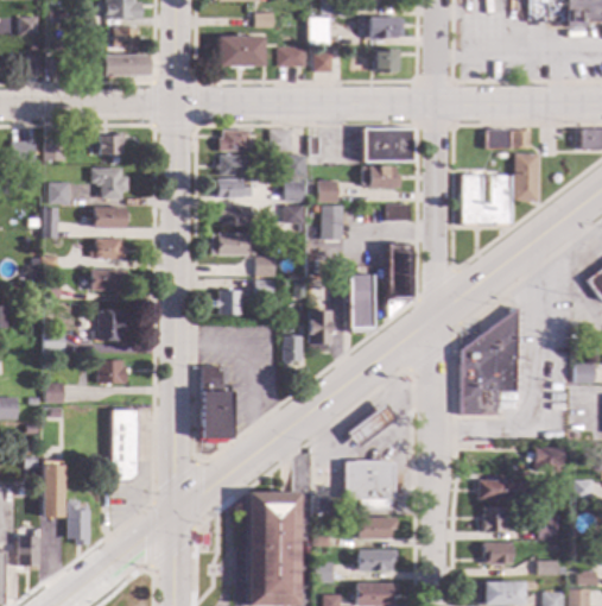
[(132,0),(132,1),(141,1),(143,17),(106,18),(105,0),(132,0)]
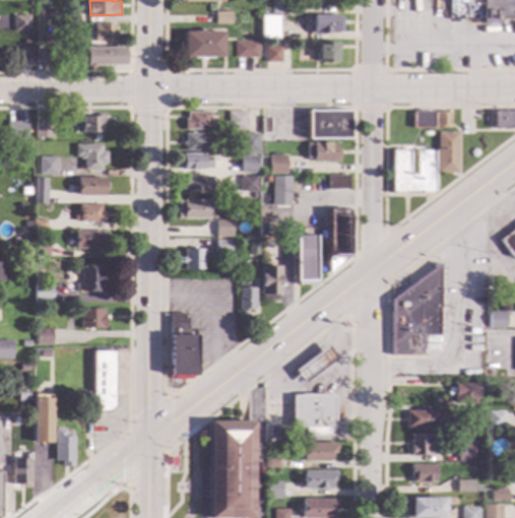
[(294,0),(294,11),(275,11),(275,0),(294,0)]
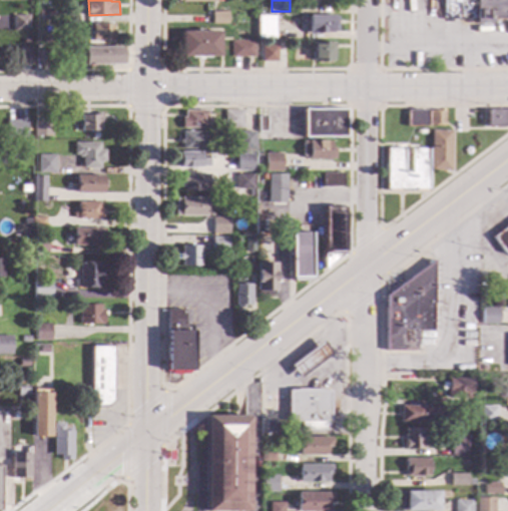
[(507,17),(490,17),(490,22),(480,22),(480,0),(507,0),(507,17)]
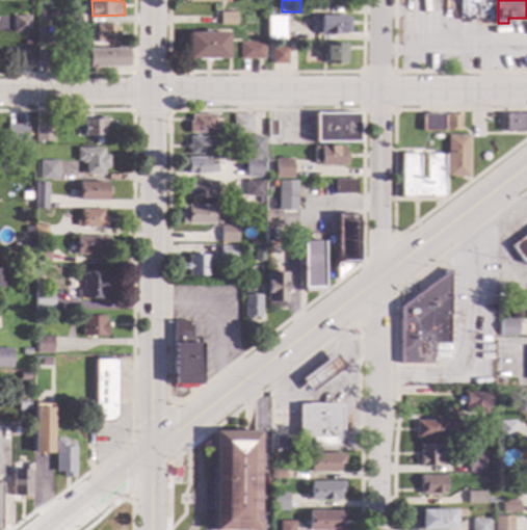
[(59,19),(44,19),(44,9),(59,9),(59,19)]
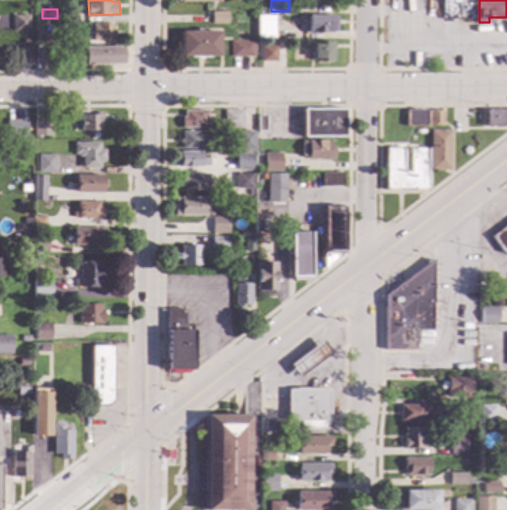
[(231,22),(215,22),(215,10),(231,10),(231,22)]
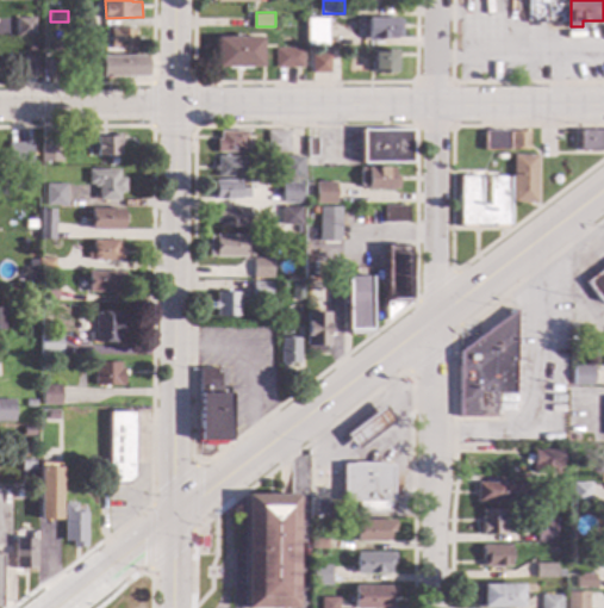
[(38,35),(20,35),(19,16),(38,16),(38,35)]
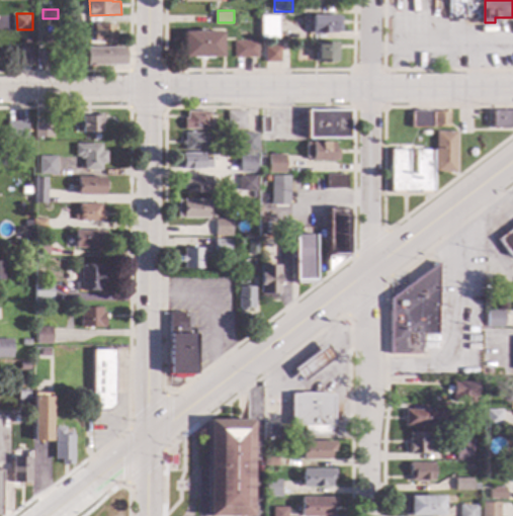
[(281,37),(264,37),(264,13),(281,13),(281,37)]
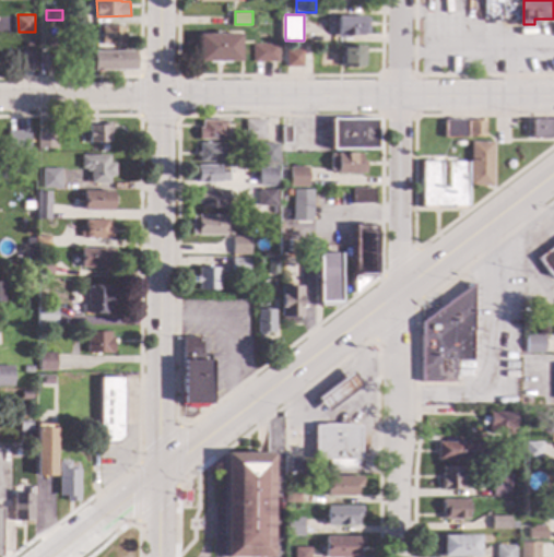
[(372,34),(340,35),(339,16),(372,15),(372,34)]
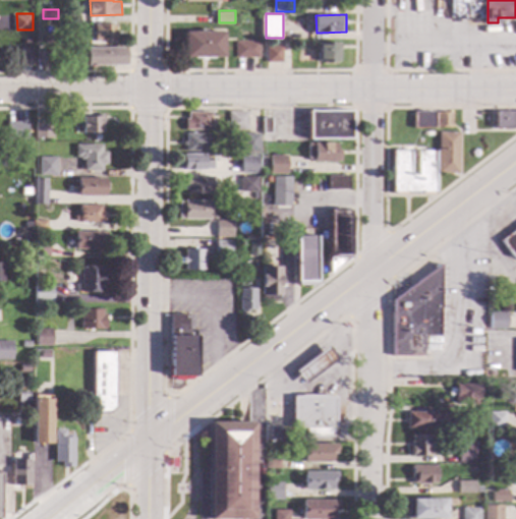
[(119,40),(98,40),(98,22),(119,22),(119,40)]
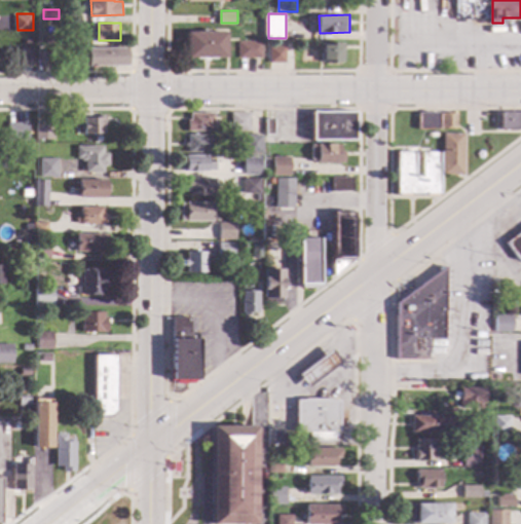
[(229,57),(190,57),(190,31),(229,31),(229,57)]
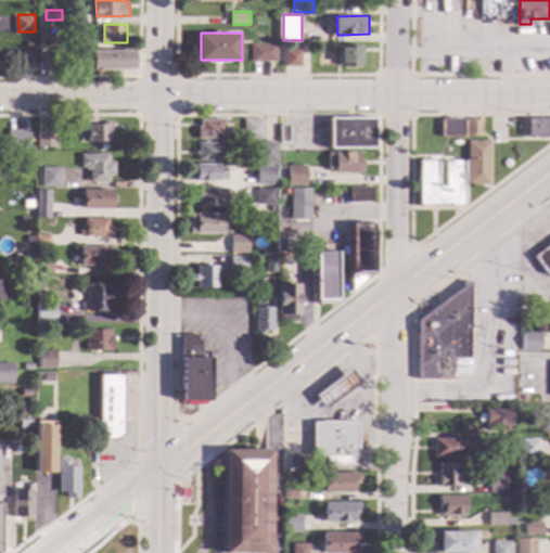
[(280,60),(255,60),(255,42),(280,42),(280,60)]
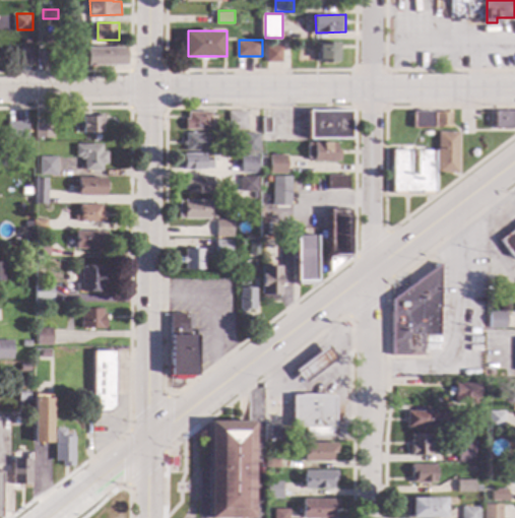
[(341,61),(321,61),(321,41),(341,41),(341,61)]
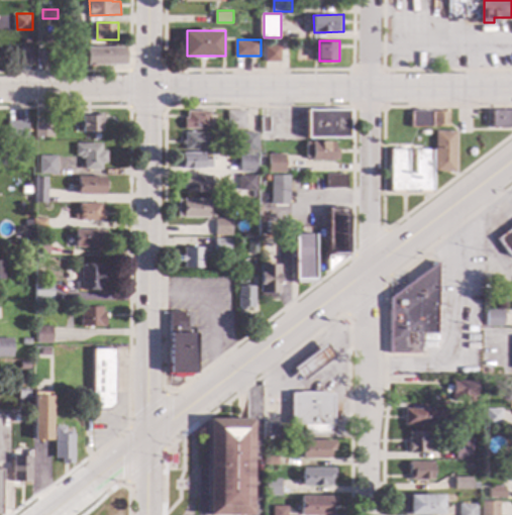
[(284,61),(268,61),(268,43),(284,43),(284,61)]
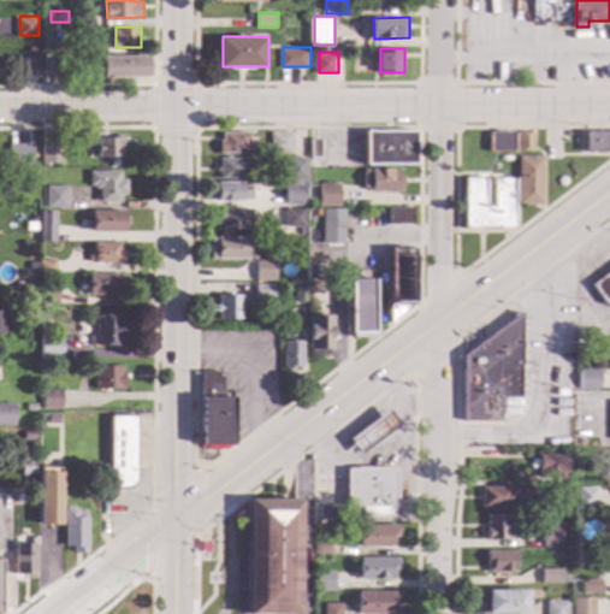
[(153,75),(101,76),(101,64),(106,64),(106,54),(153,53),(153,75)]
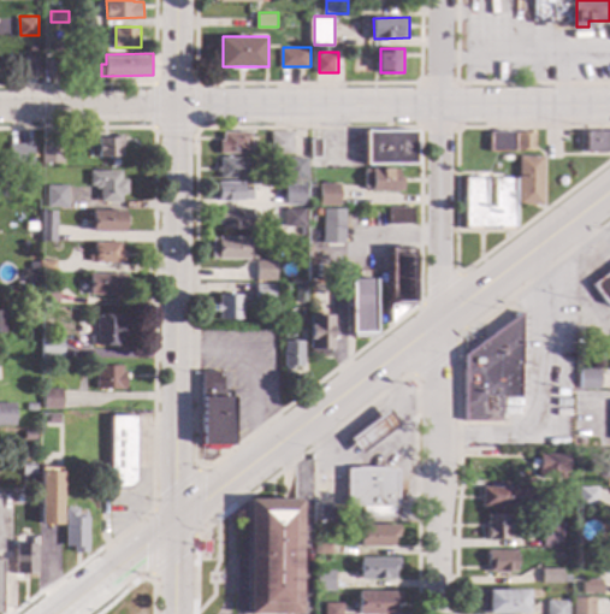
[(41,75),(28,75),(27,54),(41,54),(41,75)]
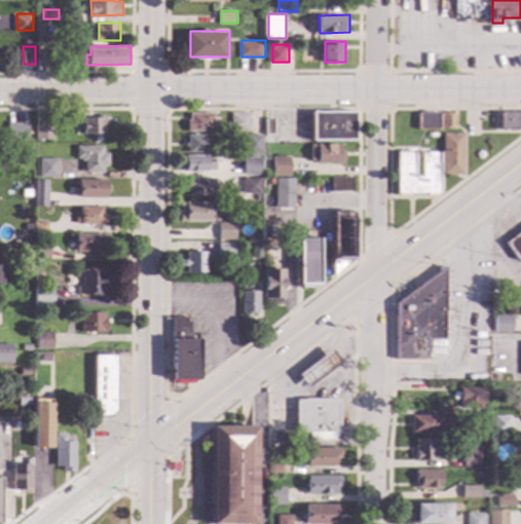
[(65,57),(61,57),(61,66),(44,66),(43,49),(65,49),(65,57)]
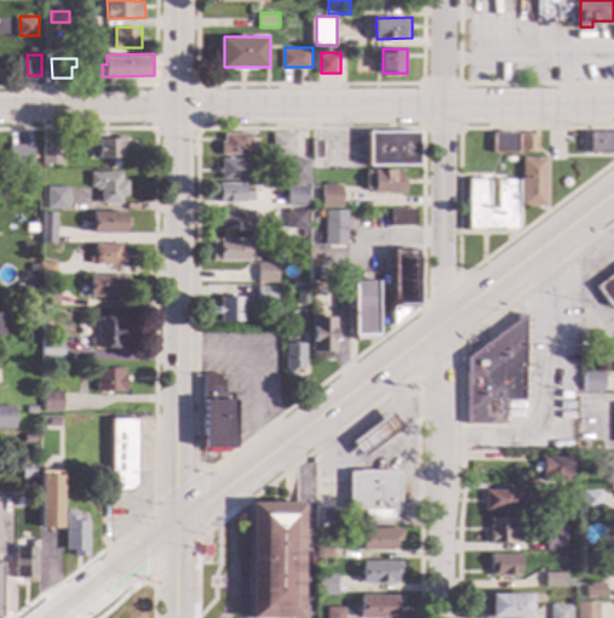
[(609,130),(613,130),(613,152),(592,152),(592,130),(606,130),(606,126),(609,126),(609,130)]
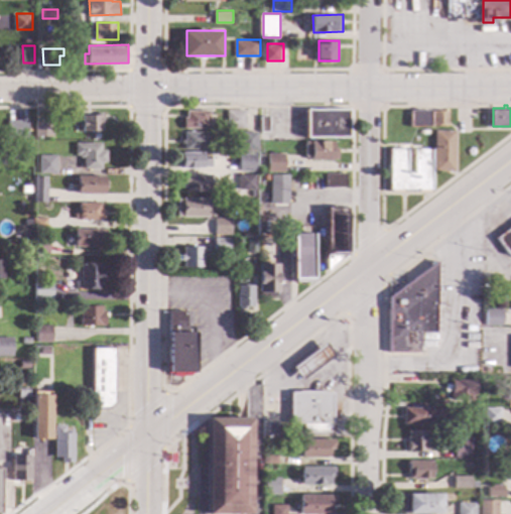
[(248,127),(230,127),(230,108),(247,109),(249,109),(248,127)]
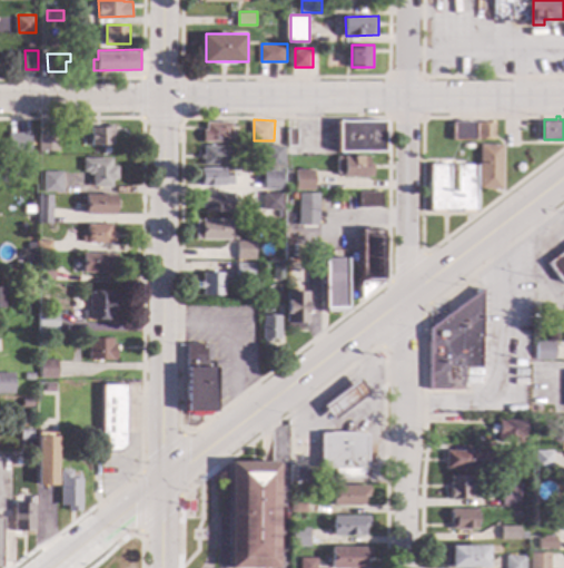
[(387,150),(340,150),(340,119),(387,119),(387,150)]
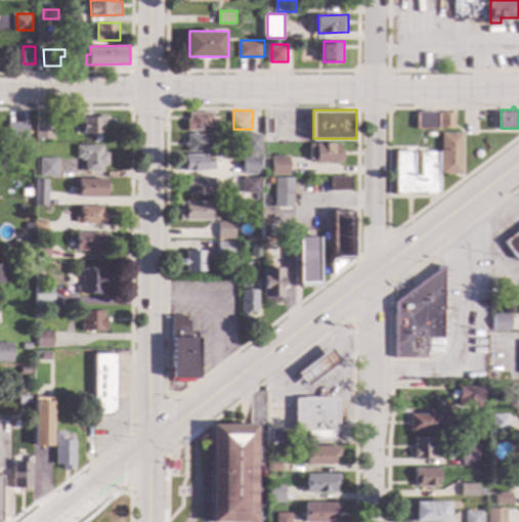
[(216,129),(189,129),(189,118),(192,118),(192,112),(216,111),(216,129)]
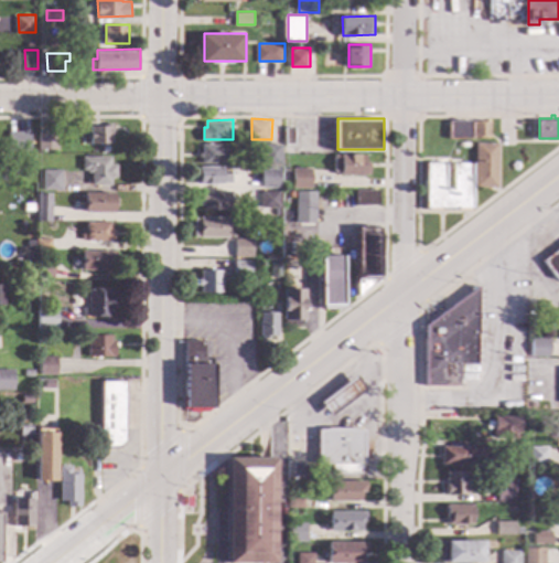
[(475,137),(452,137),(452,119),(475,119),(475,137)]
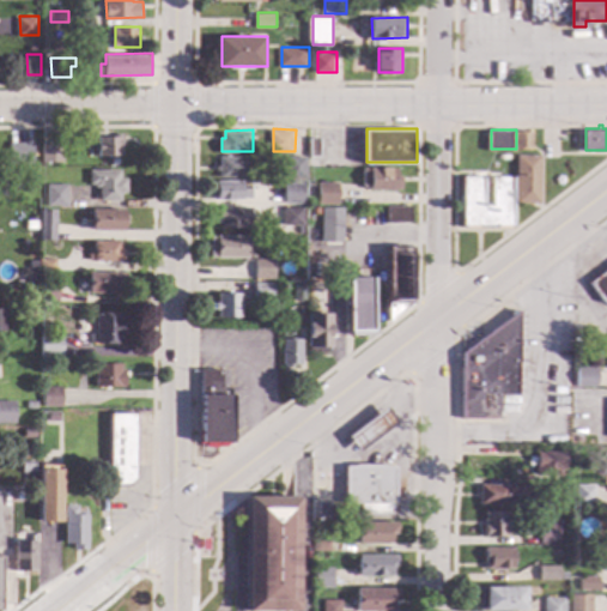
[(536,149),(519,149),(519,129),(536,129),(536,149)]
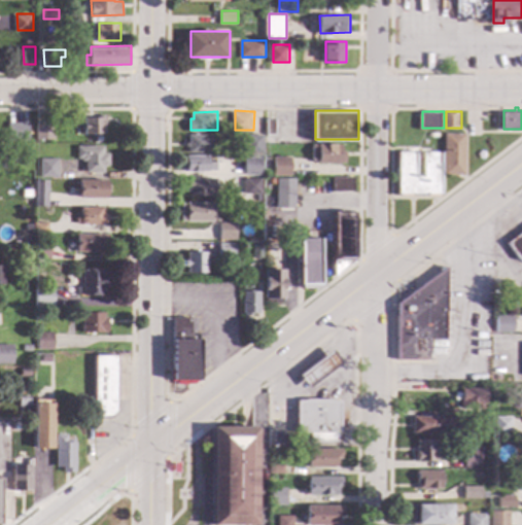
[(106,133),(87,133),(87,116),(106,116),(106,133)]
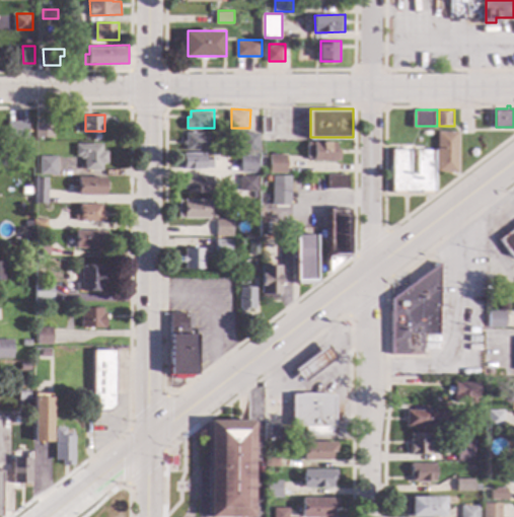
[(273,131),(265,131),(265,116),(273,116),(273,131)]
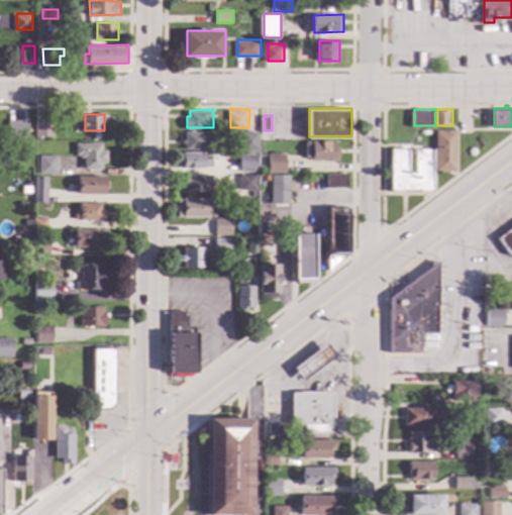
[(56,135),(38,135),(38,118),(56,118),(56,135)]
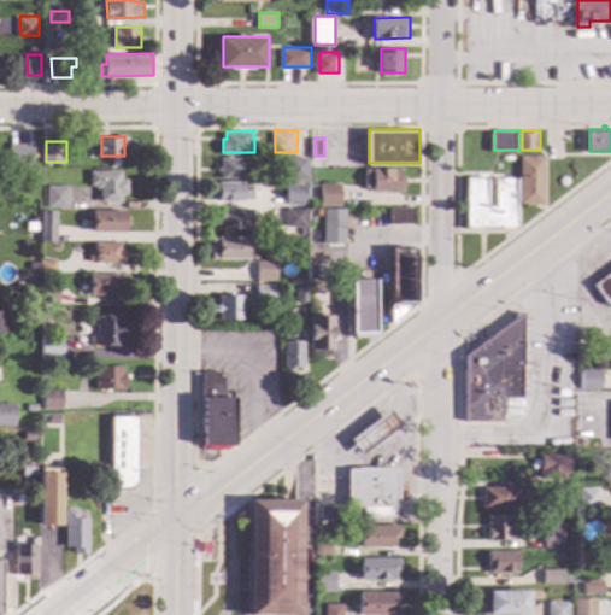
[(37,163),(12,163),(12,142),(37,142),(37,163)]
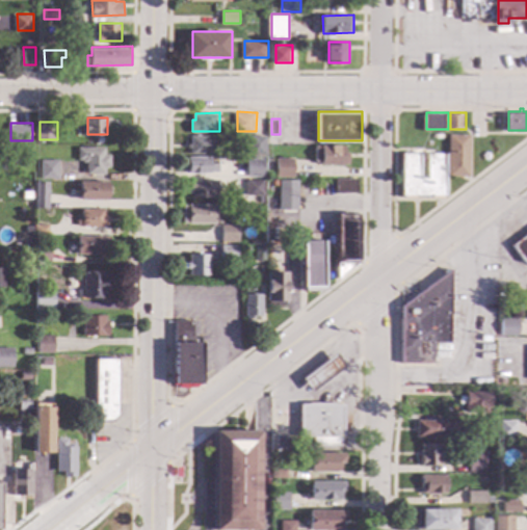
[(472,175),(451,175),(452,133),(472,134),(472,175)]
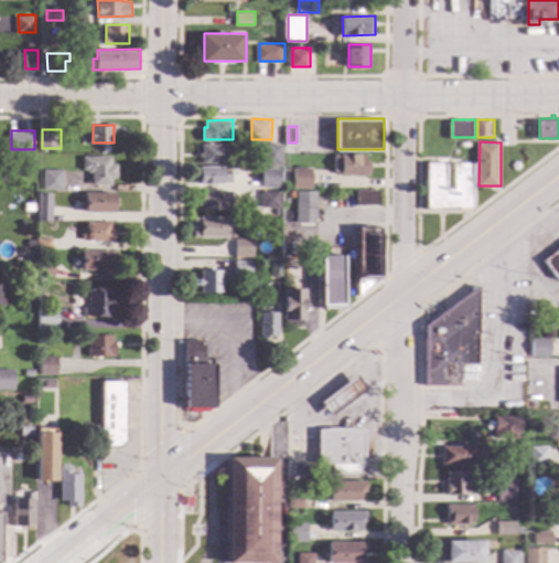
[(230,162),(205,162),(204,156),(202,156),(202,152),(205,152),(205,142),(229,142),(230,162)]
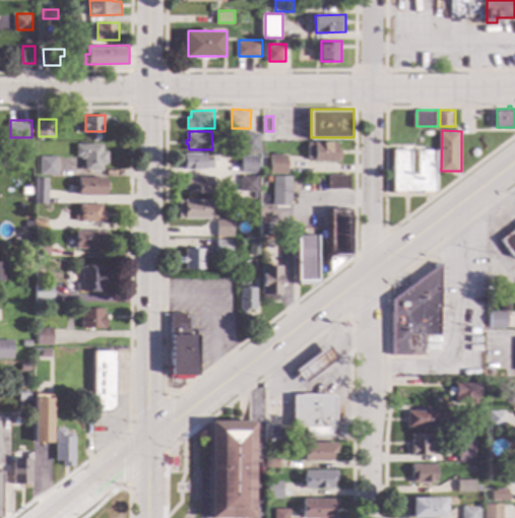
[(262,150),(245,150),(245,132),(262,131),(262,150)]
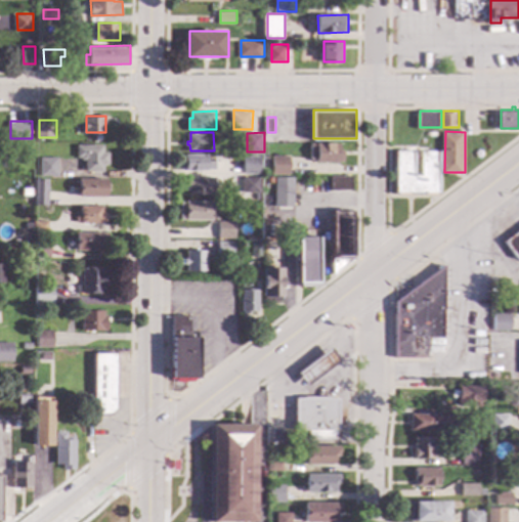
[(342,151),(345,151),(345,161),(342,161),(342,162),(318,162),(318,158),(313,159),(312,142),(342,142),(342,151)]
